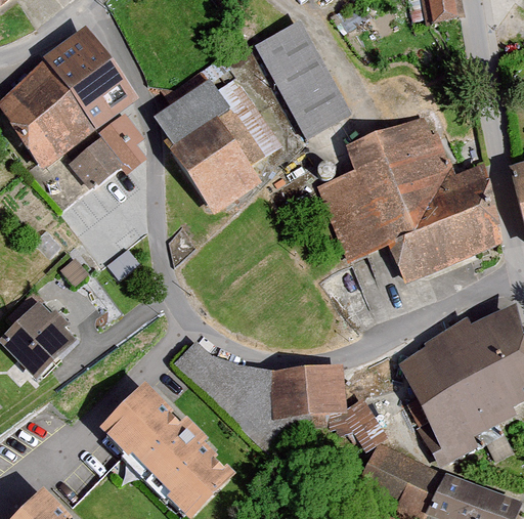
[(427,0),(432,22),(459,13),(455,0),(427,0)]
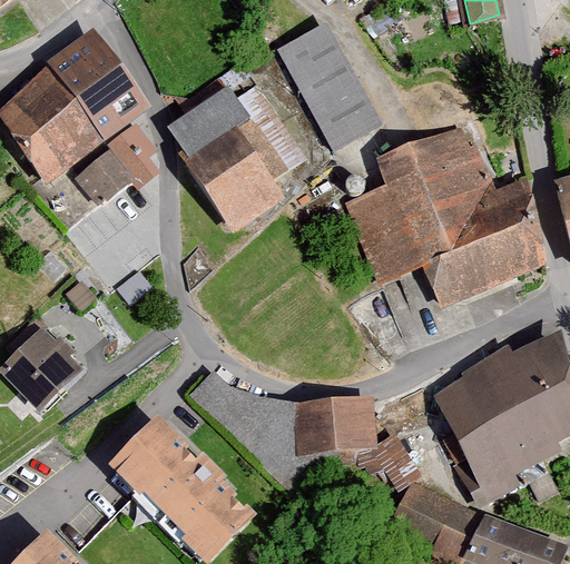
[(325,21),(276,49),(334,152),(383,126),(325,21)]
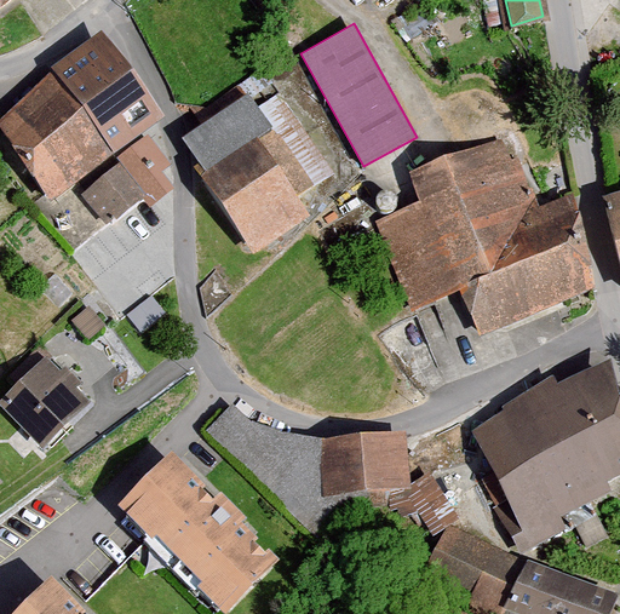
[(98,35),(0,108),(0,132),(51,199),(160,118),(98,35)]
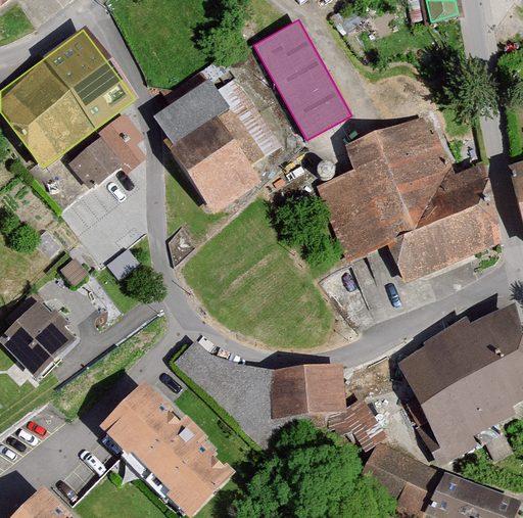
[(209,80),(155,114),(174,142),(170,146),(215,214),(259,184),(223,129),(236,120),(209,80)]
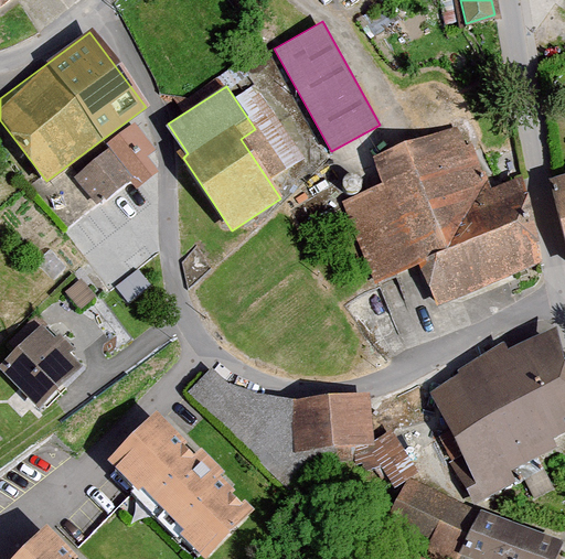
[(461,124),(372,157),(382,184),(344,199),(375,280),(416,265),(432,305),(545,264),(514,180),(487,190),(461,124)]
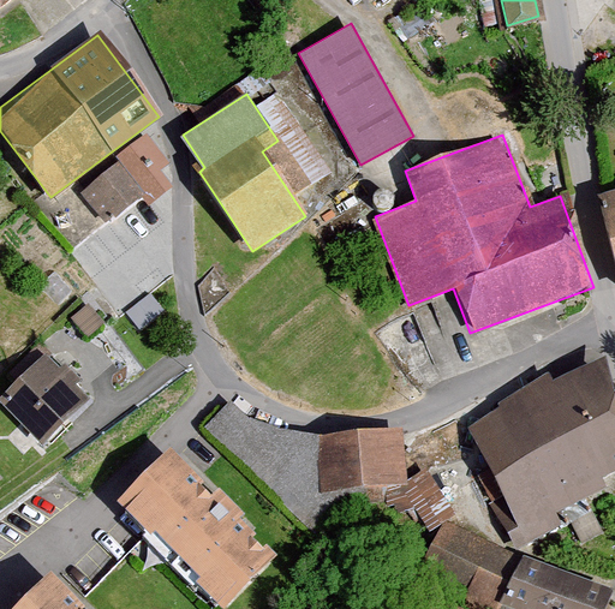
[(126,168),(118,161),(79,190),(107,219),(69,249),(117,311),(173,270),(142,228),(174,199),(163,142),(126,168)]
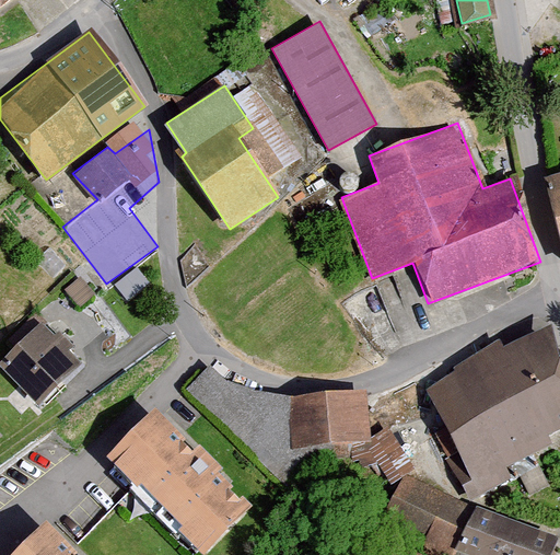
[(559,171),(544,175),(559,238),(559,171)]
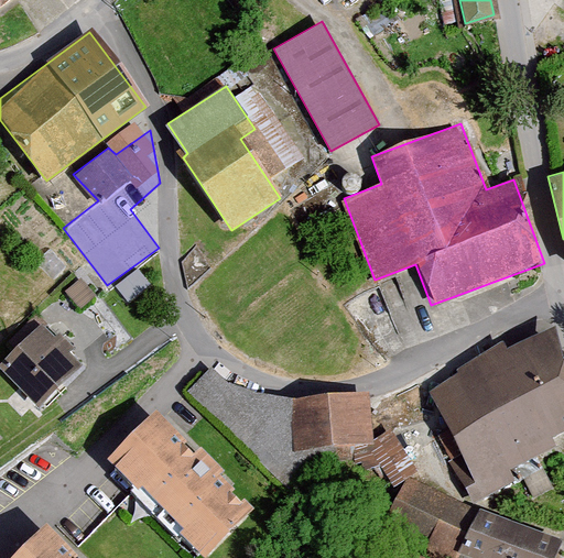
[(40,323),(0,359),(0,369),(36,407),(80,364),(40,323)]
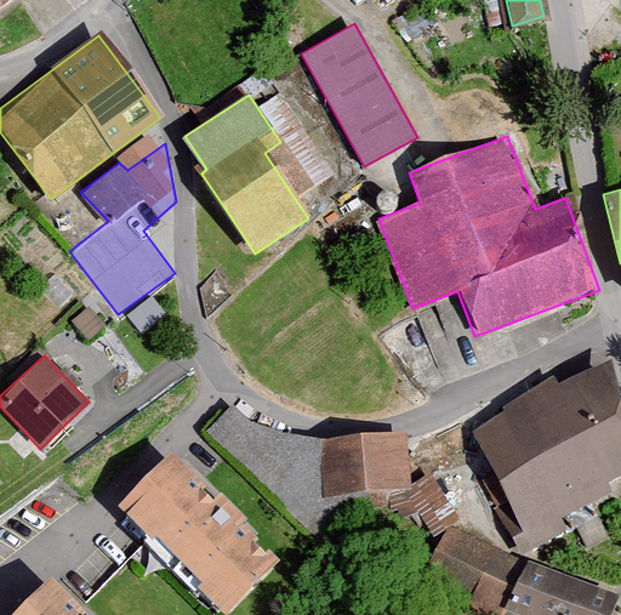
[(620,419),(608,359),(476,433),(524,529),(611,493),(605,484),(620,476),(620,419)]
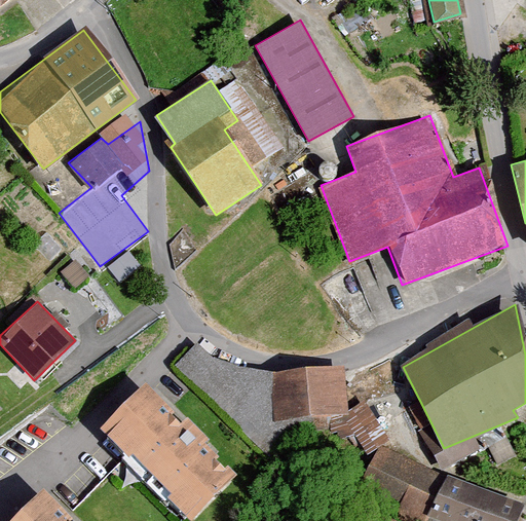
[(180,364),(217,381),(229,356),(192,338),(180,364)]
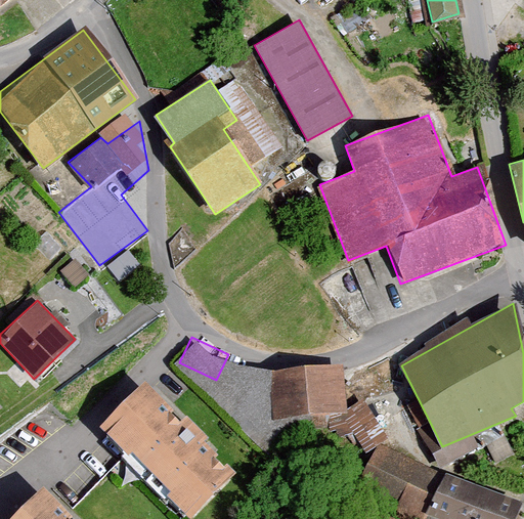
[(343,363),(271,368),(274,418),(346,415),(343,363)]
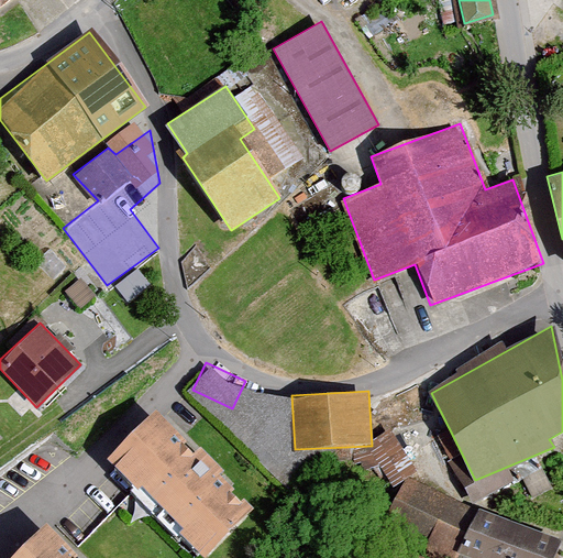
[(209,557),(256,512),(158,413),(108,463),(201,557),(209,557)]
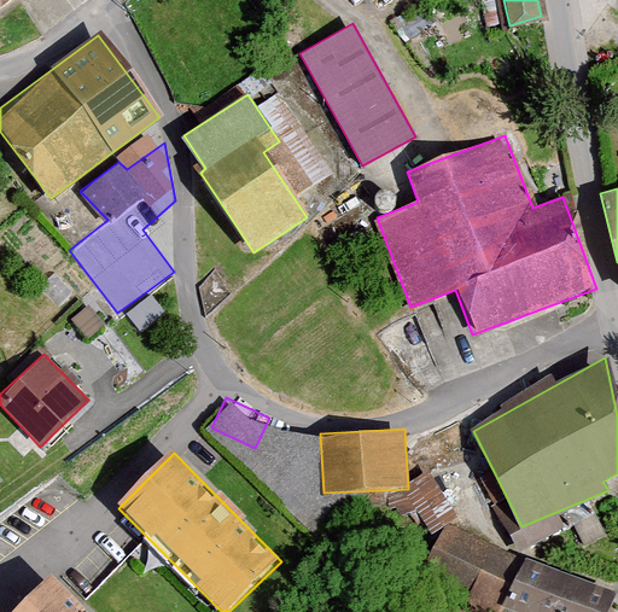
[(508,611),(606,611),(613,594),(453,524),(424,563),(471,598),(508,611)]
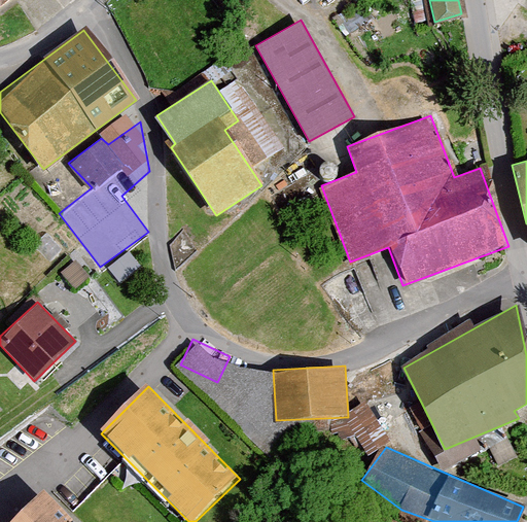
[(71,521),(44,494),(15,521),(71,521)]
